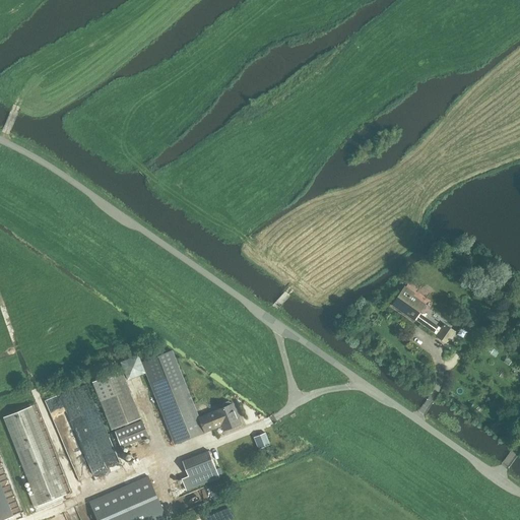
[(441,328),(426,317),(428,314),(420,310),(426,304),(413,296),(415,294),(405,286),(392,306),(413,320),(414,319),(436,335),(435,336),(447,344),(456,332),(444,324),(441,328)]
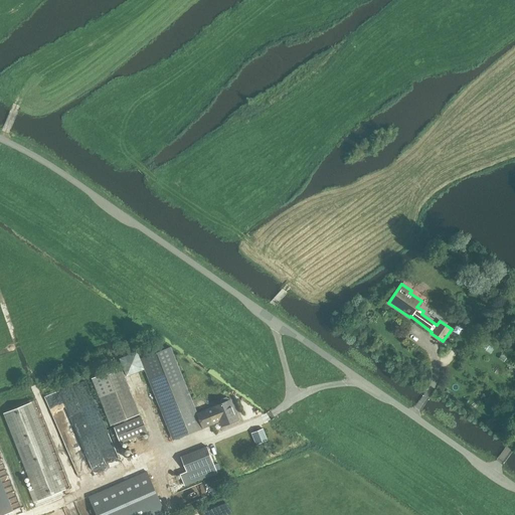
[(509,330),(514,320),(500,311),(494,322),(509,330)]
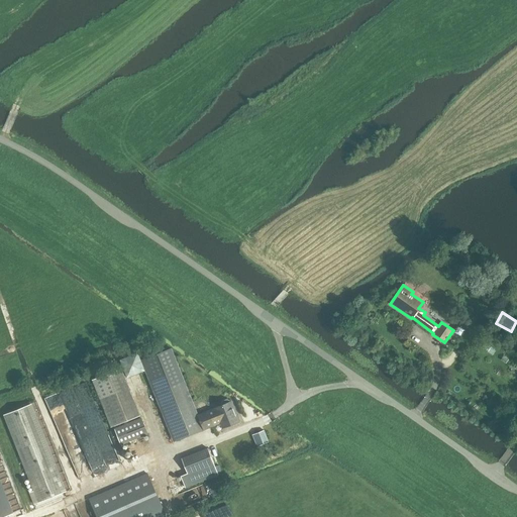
[(142,359),(175,440),(220,422),(223,427),(238,421),(230,402),(229,402),(228,400),(226,399),(222,401),(221,403),(222,405),(197,415),(183,380),(171,348),(142,359)]
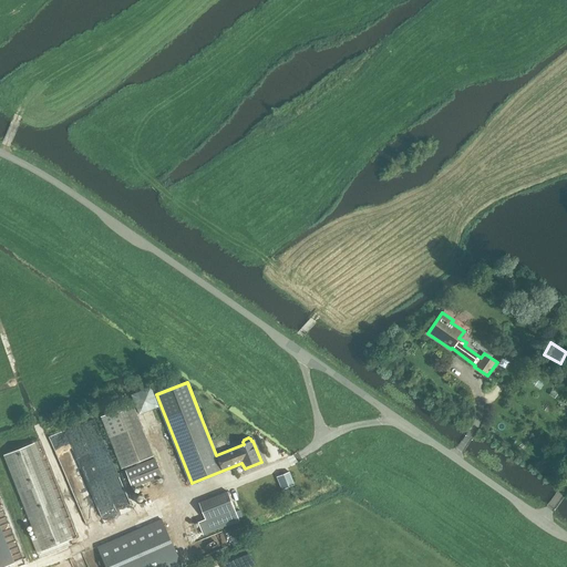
[(151,387),(131,394),(138,414),(158,406),(151,387)]
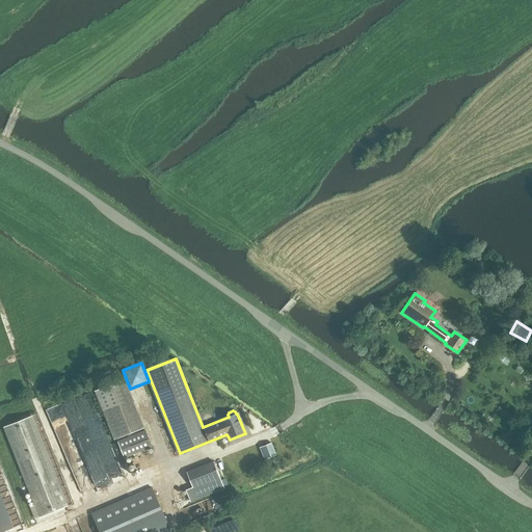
[(125,379),(94,392),(113,440),(144,427),(125,379)]
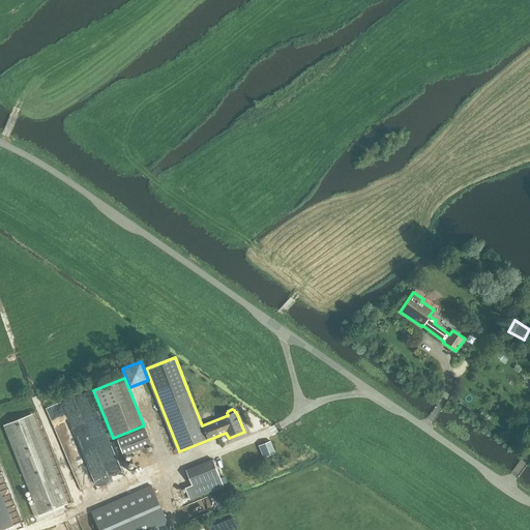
[(102,461),(114,457),(89,390),(75,395),(75,396),(49,406),(54,418),(67,412),(94,483),(109,478),(102,461)]
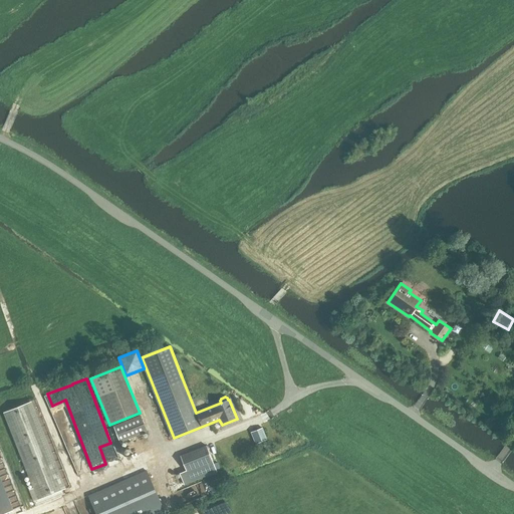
[(33,501),(57,492),(65,489),(31,402),(23,405),(5,412),(35,487),(29,490),(33,501)]
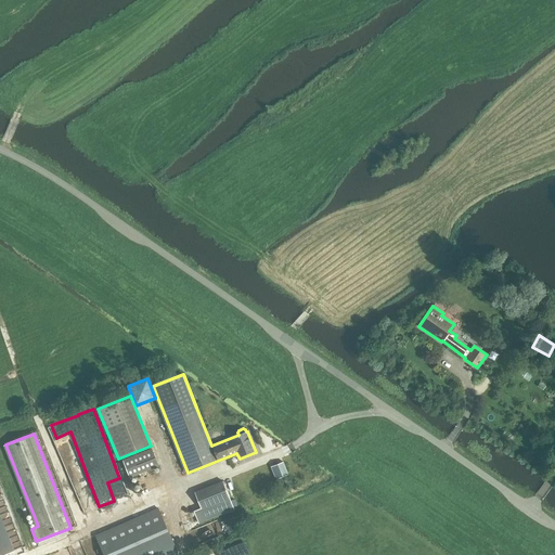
[(152,448),(121,460),(125,468),(129,478),(158,466),(152,448)]
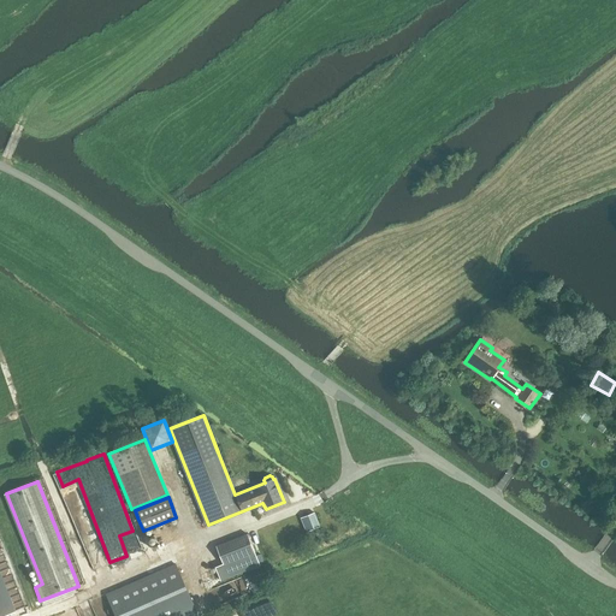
[(306,532),(320,526),(314,513),(301,519),(306,532)]
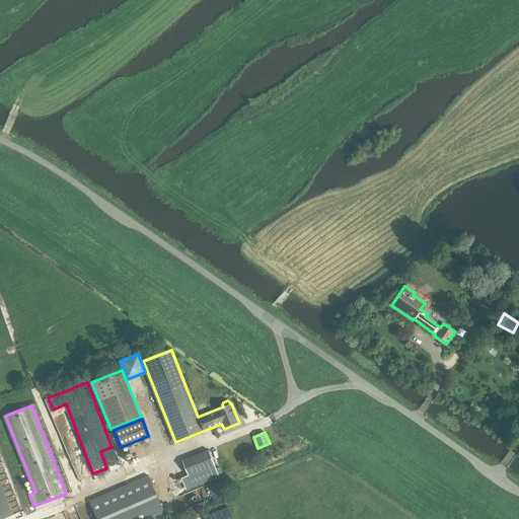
[(186,490),(219,476),(208,450),(181,461),(188,475),(181,478),(186,490)]
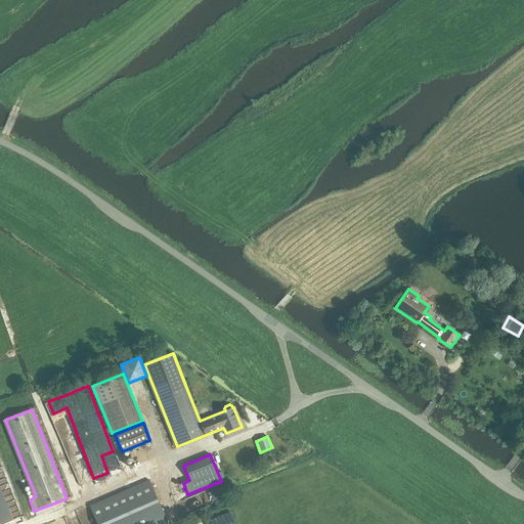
[(0,469),(0,522),(19,515),(0,469)]
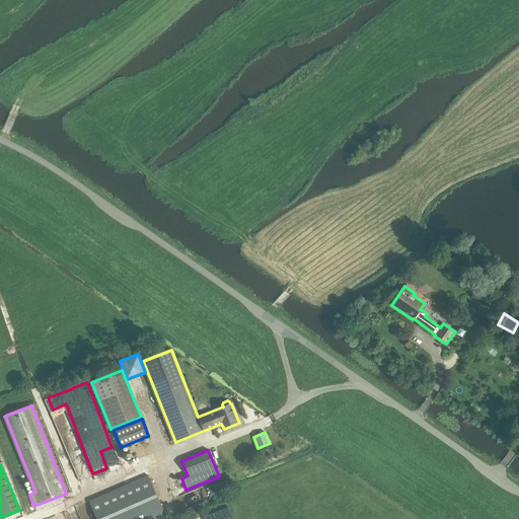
[(96,518),(160,518),(166,517),(148,474),(88,501),(96,518)]
